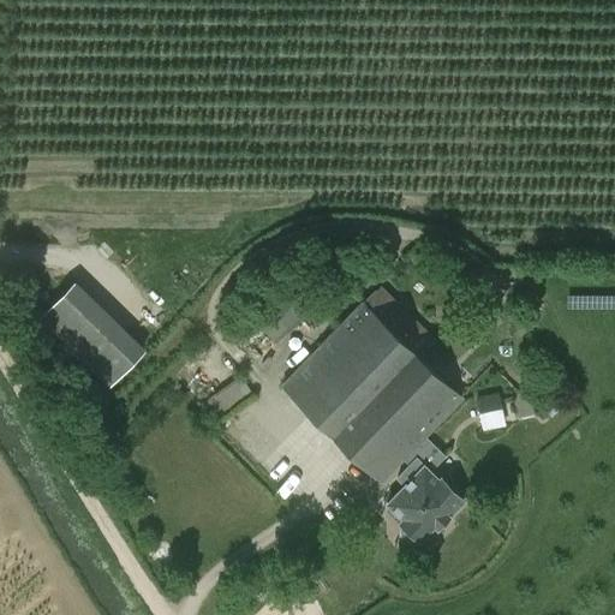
[(75,280),(40,316),(109,383),(144,348),(75,280)]
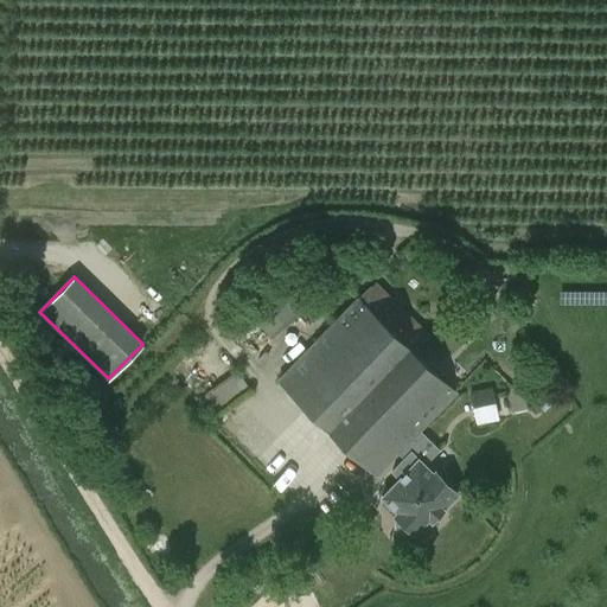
[(279,378),(356,454),(376,473),(385,464),(400,477),(382,494),(397,512),(394,515),(413,532),(427,517),(430,519),(457,493),(425,462),(438,449),(419,432),(457,394),(415,353),(430,337),(375,281),(359,300),(357,298),(279,378)]
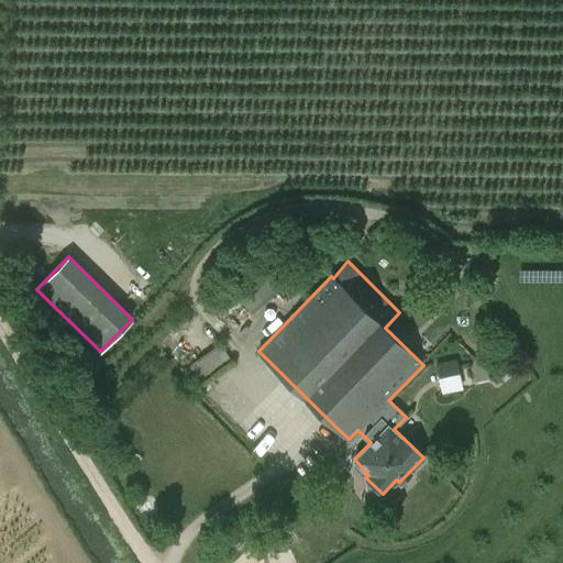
[(249,311),(274,288),(255,267),(229,290),(249,311)]
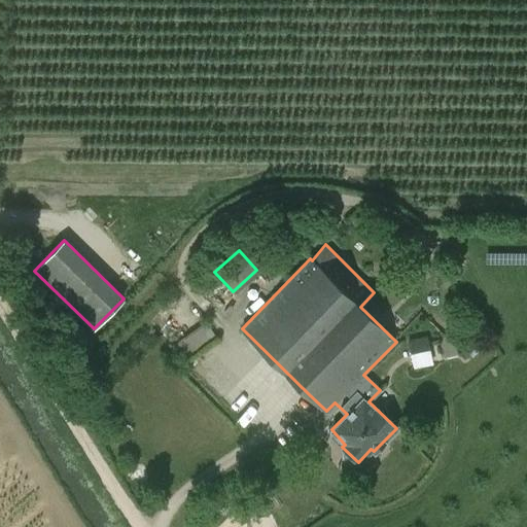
[(206,323),(171,340),(177,352),(212,335),(206,323)]
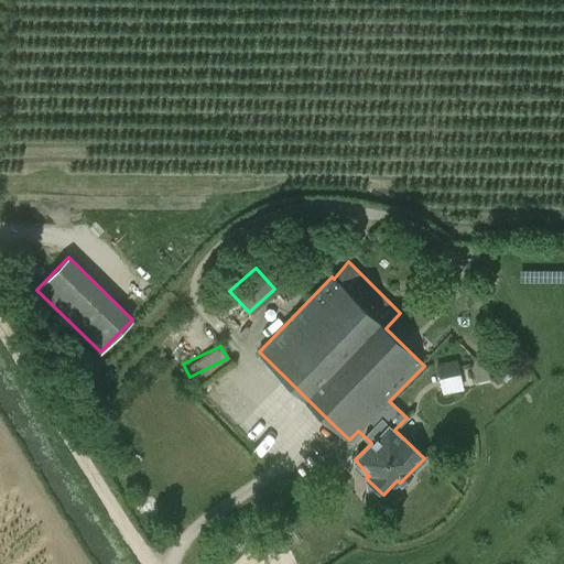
[(435,364),(438,377),(461,372),(457,359),(435,364)]
